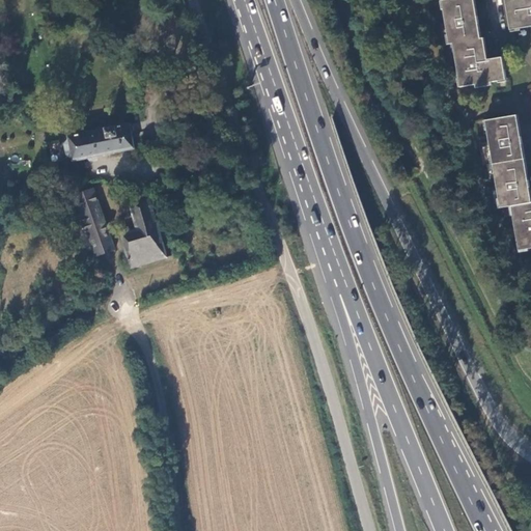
[(474,0),(458,0),(443,3),(451,47),(454,46),(462,88),(476,86),(477,88),(493,86),(493,83),(507,81),(503,58),(490,61),(485,39),(481,40),(474,0)]
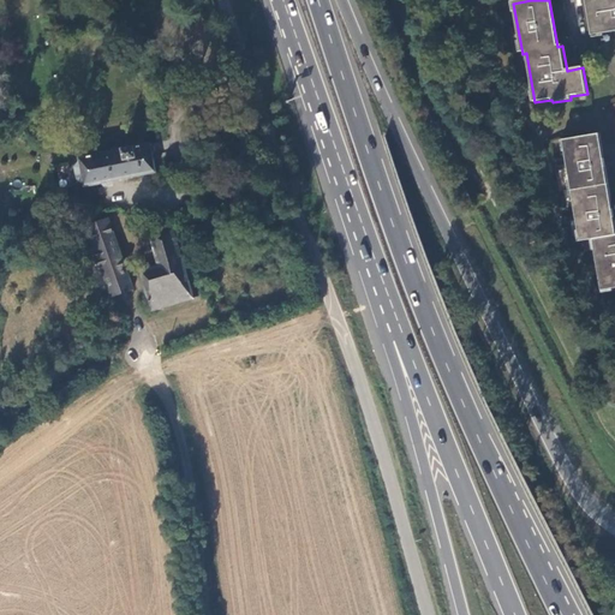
[(614,0),(583,0),(589,35),(614,30),(614,0)]
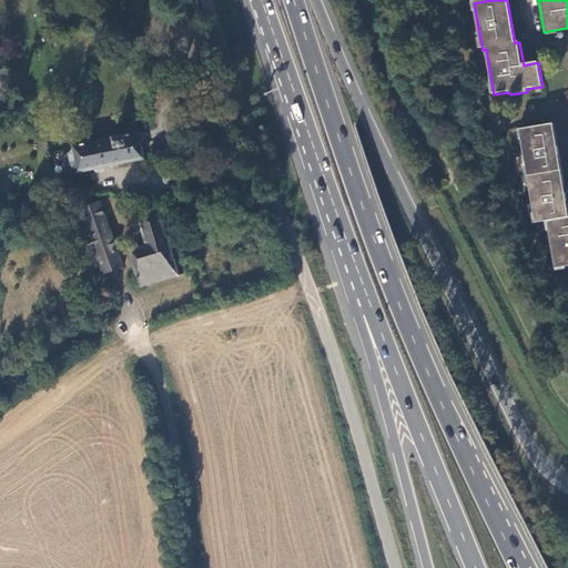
[(567,263),(567,215),(566,216),(551,122),(520,128),(535,220),(547,219),(554,266),(567,263)]
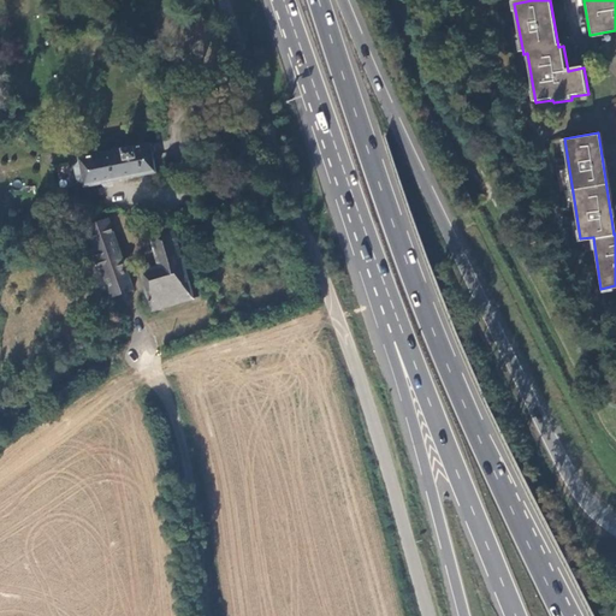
[(87,187),(158,171),(152,142),(81,157),(81,161),(80,161),(77,167),(80,178),(84,182),(86,181),(87,187)]
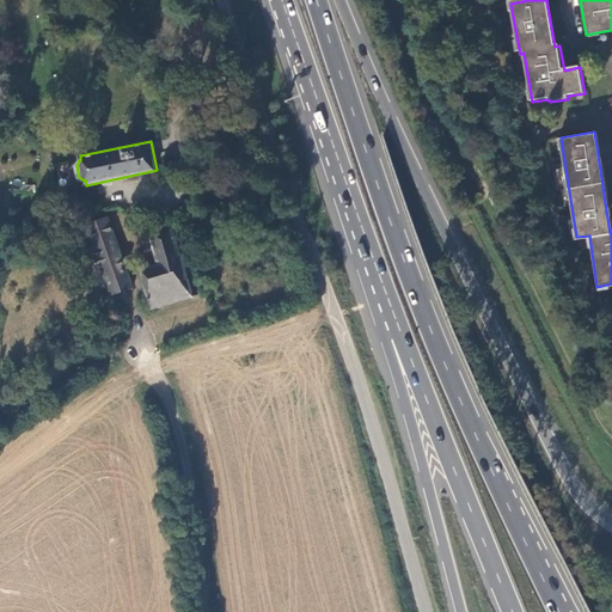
[(108,215),(87,222),(105,274),(106,276),(112,295),(133,287),(128,274),(140,270),(152,308),(193,297),(171,225),(150,232),(159,262),(127,271),(108,215)]
